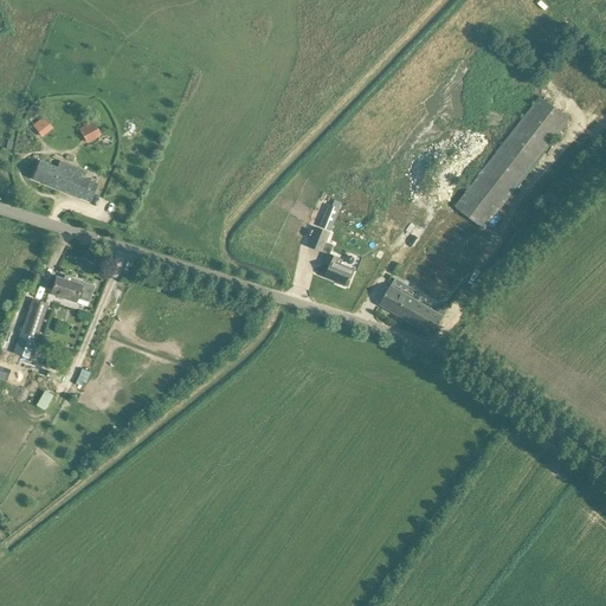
[(483,232),(572,118),(540,94),(468,188),(452,208),(483,232)]
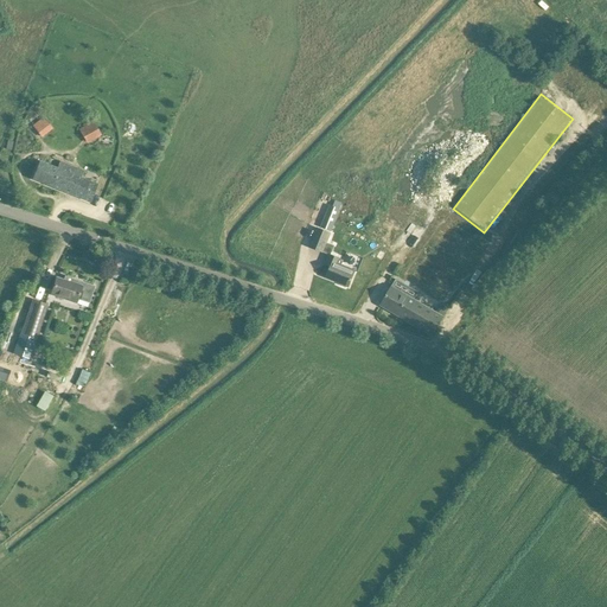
[(34,126),(43,136),(53,128),(45,117),(34,126)]
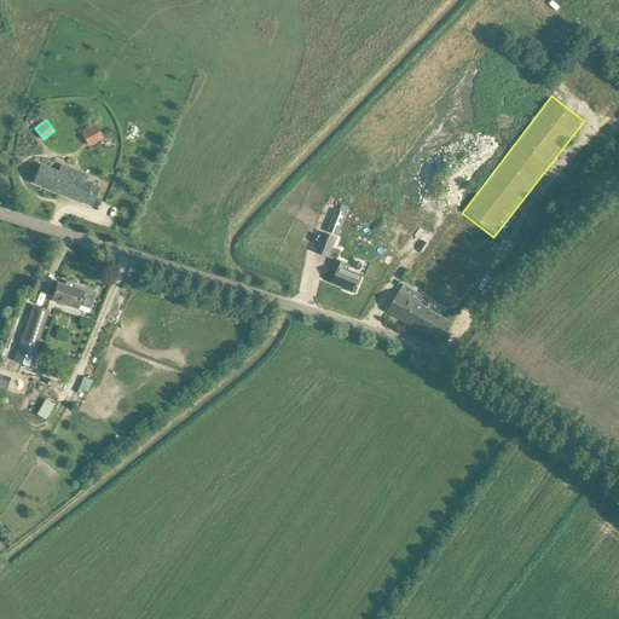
[(80,132),(88,146),(103,138),(94,123),(80,132)]
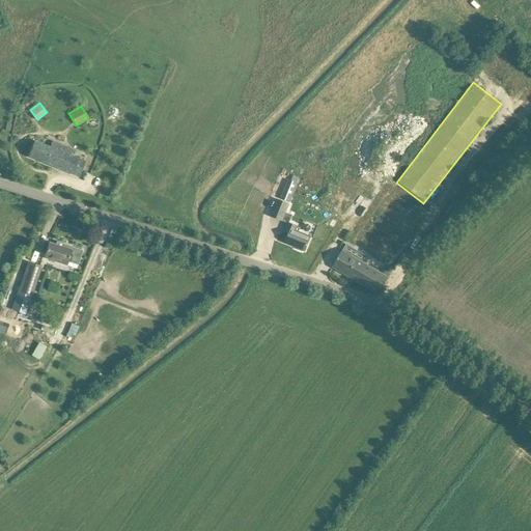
[(82,138),(76,132),(73,135),(78,141),(82,138)]
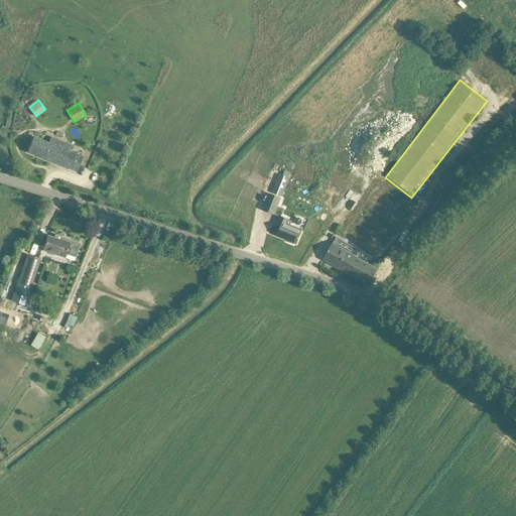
[(77,172),(81,163),(85,152),(50,138),(48,143),(33,137),(27,152),(77,172)]
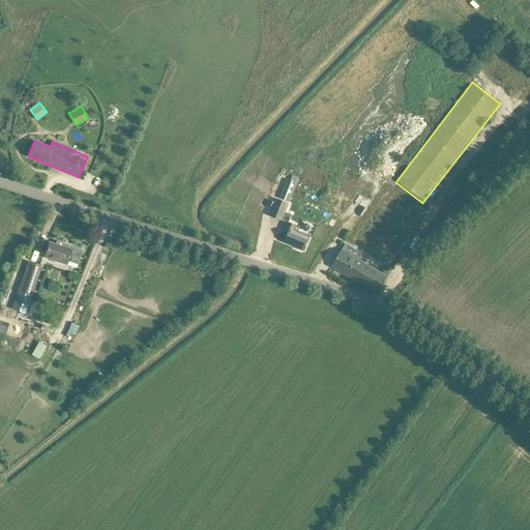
[(291,181),(286,194),(283,193),(281,199),(289,202),(296,183),(291,181)]
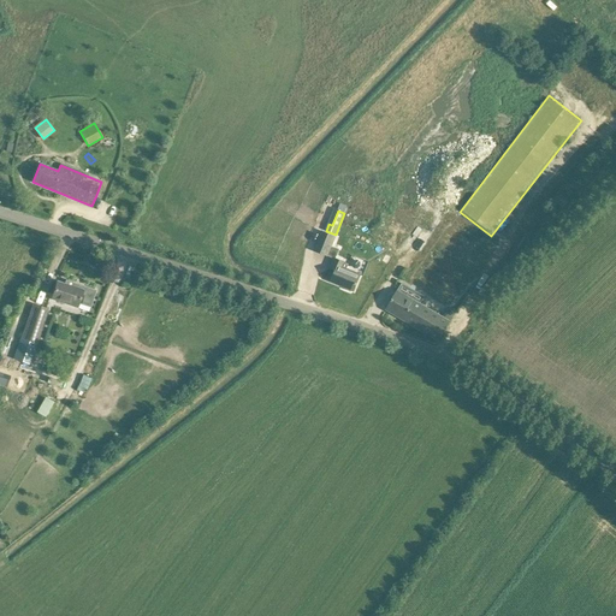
[(323,232),(314,252),(327,256),(335,237),(323,232)]
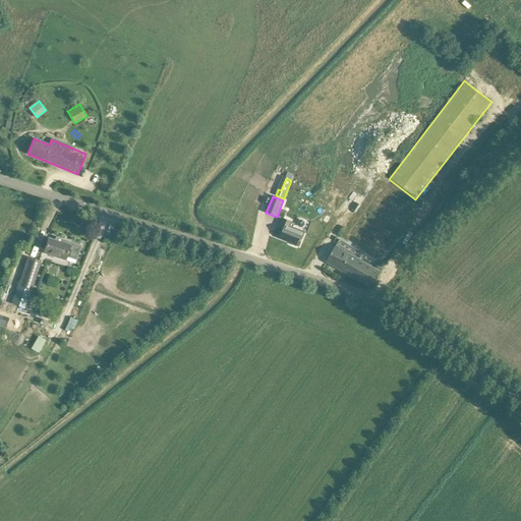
[(343,207),(335,221),(347,228),(355,214),(343,207)]
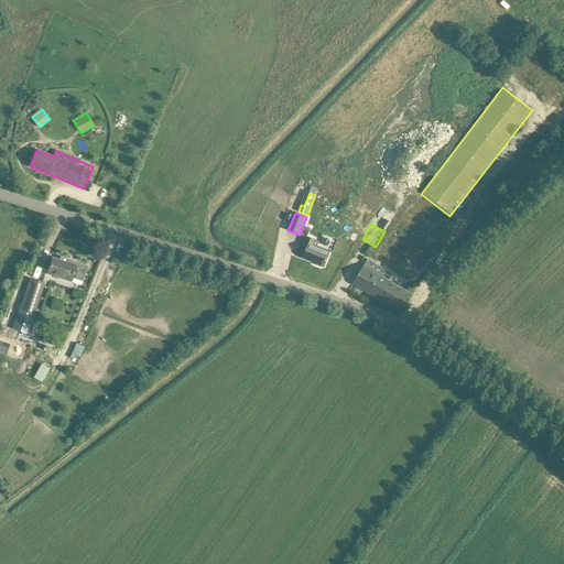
[(331,252),(317,247),(320,242),(306,237),(302,247),(307,249),(303,258),(317,263),(317,266),(321,268),(323,266),(324,267),(331,252)]
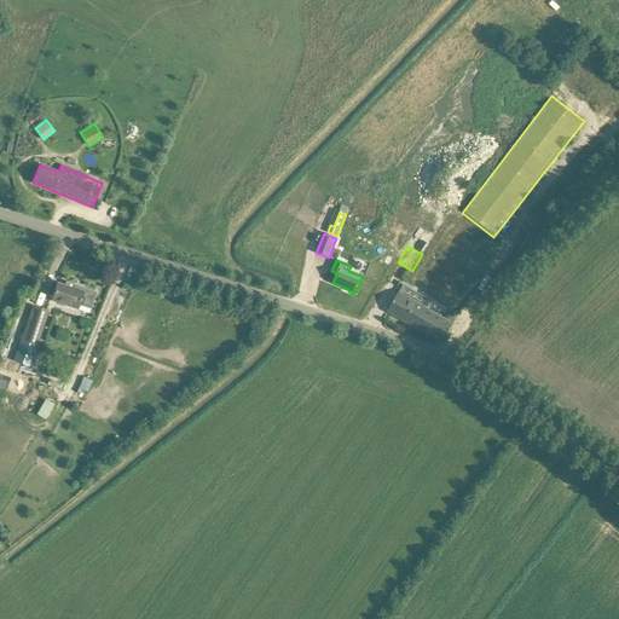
[(58,283),(52,301),(77,310),(79,306),(91,310),(97,293),(65,282),(68,283),(67,287),(58,283)]
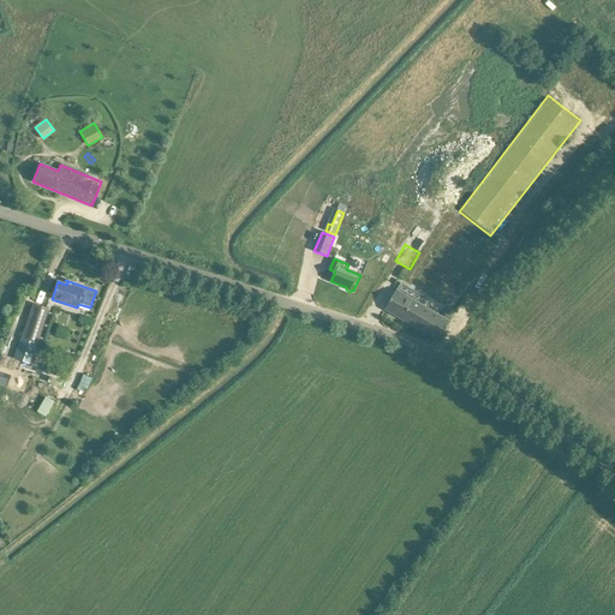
[(437,341),(449,321),(396,291),(386,310),(437,341)]
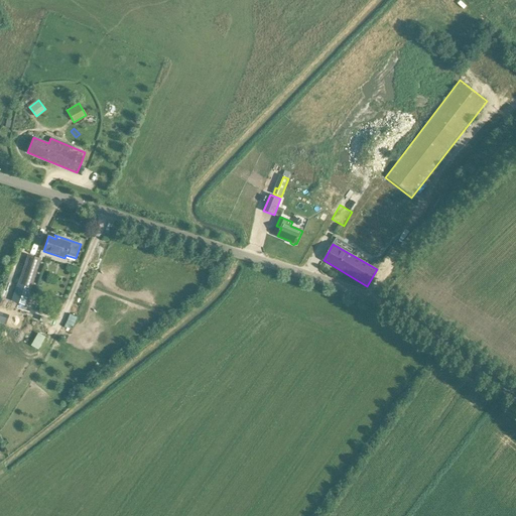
[(22,263),(26,251),(20,249),(16,261),(22,263)]
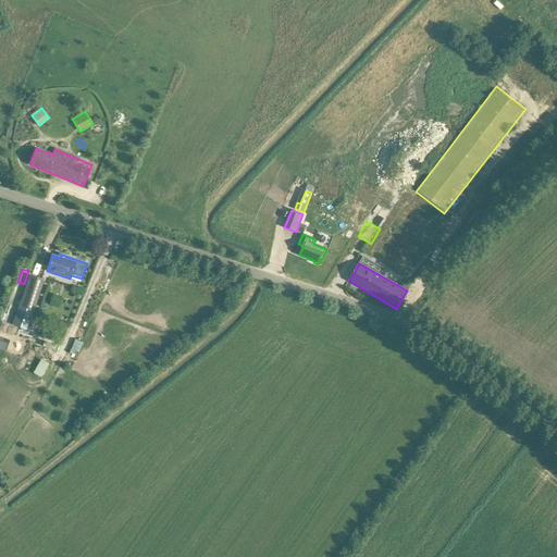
[(0,348),(0,407),(17,413),(41,342),(24,336),(44,280),(31,275),(20,307),(4,302),(0,316),(0,324),(8,327),(0,348)]
